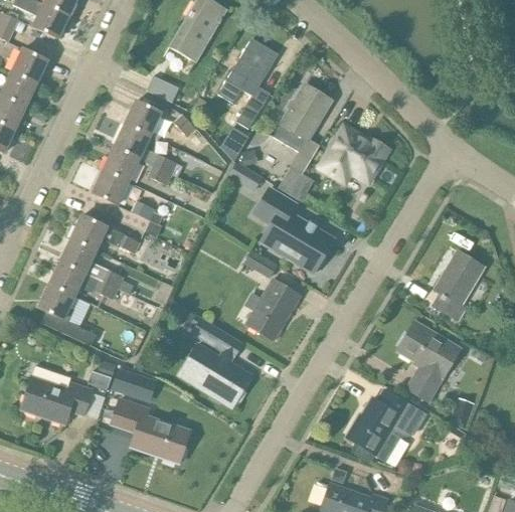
[(68,15),(75,0),(44,0),(43,3),(68,15)]
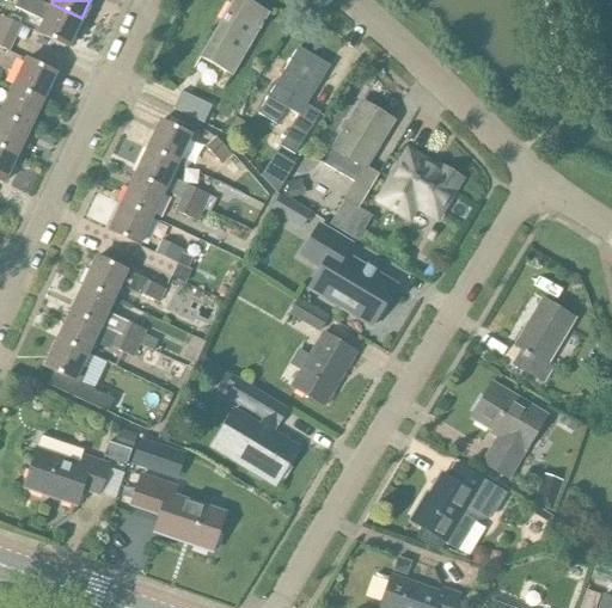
[(200,55),(221,67),(233,74),(259,26),(261,28),(263,22),(262,22),(269,11),(252,1),(249,6),(239,0),(232,0),(200,55)]
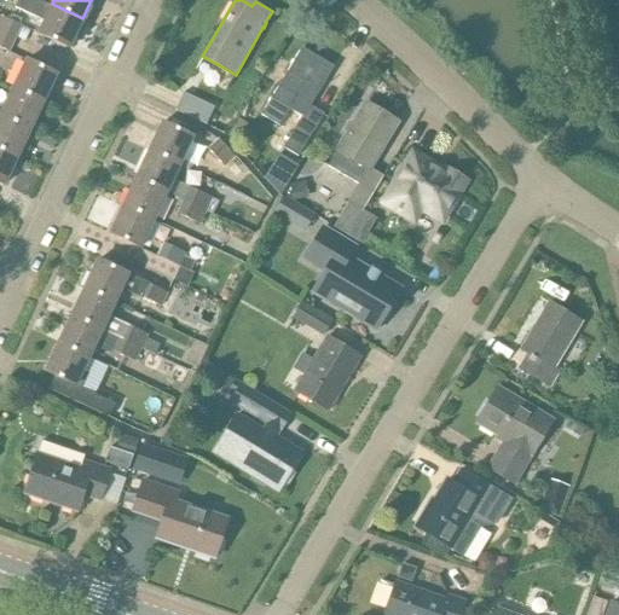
[(69,46),(82,18),(52,4),(39,32),(69,46)]
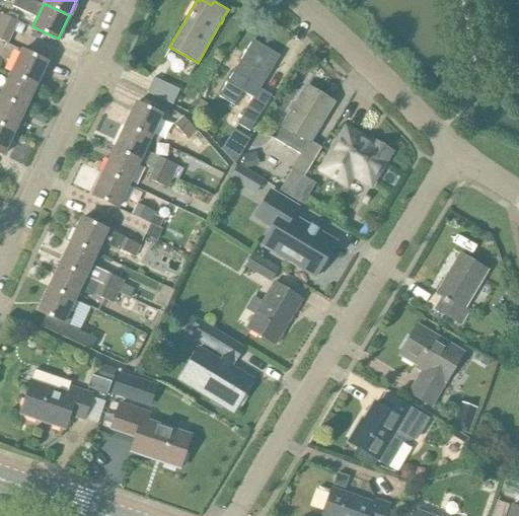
[(0,23),(12,30),(17,19),(0,10),(0,23)]
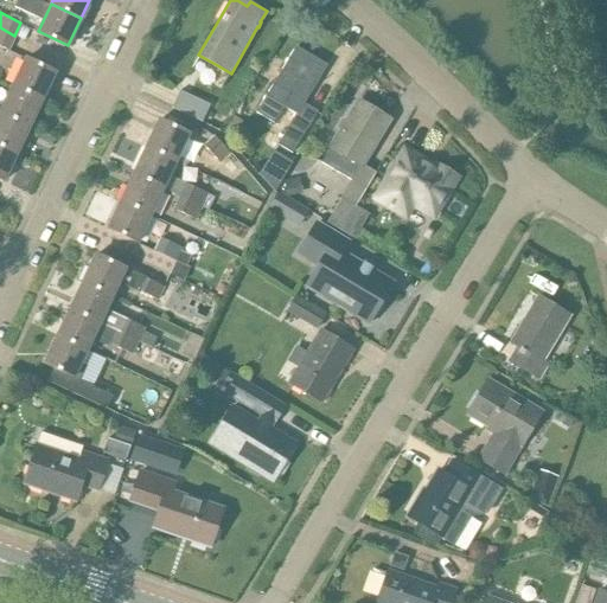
[(0,27),(0,44),(8,47),(14,36),(0,27)]
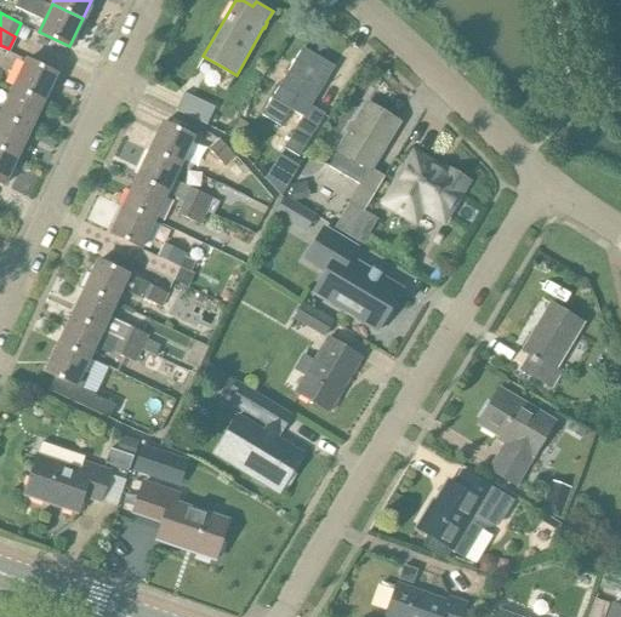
[(302,46),(262,113),(280,124),(290,107),(303,115),(285,146),(298,154),(324,112),(311,104),(335,64),(302,46)]
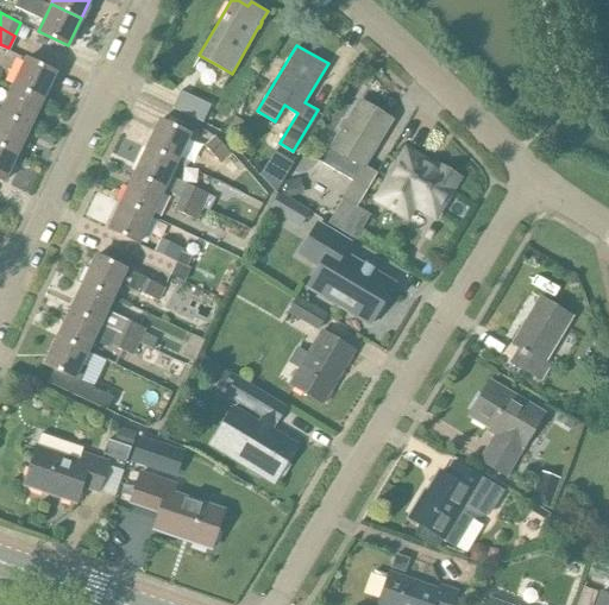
[(13,83),(43,98),(56,70),(26,56),(13,83)]
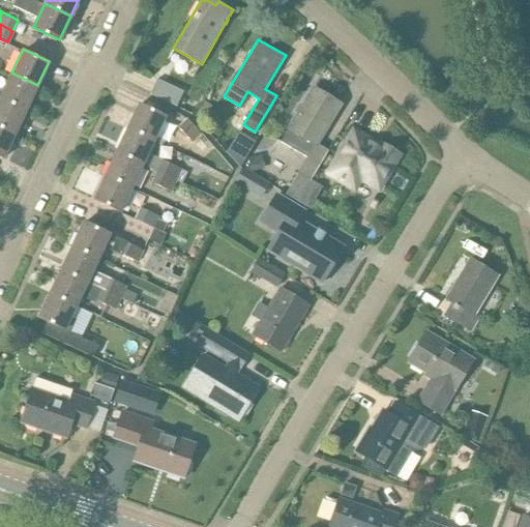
[(0,95),(0,96),(26,109),(37,85),(11,72),(0,95)]
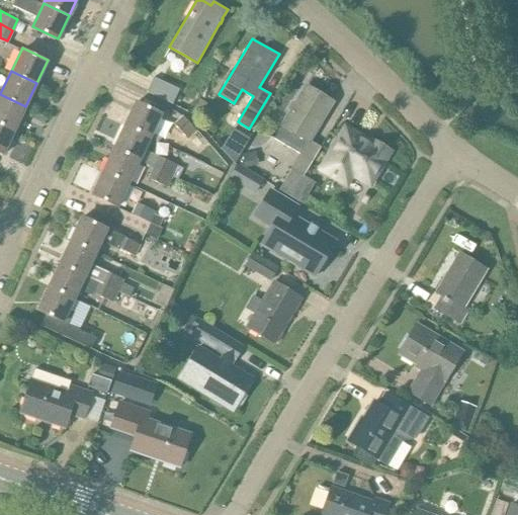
[(147,90),(173,103),(179,88),(153,76),(147,90)]
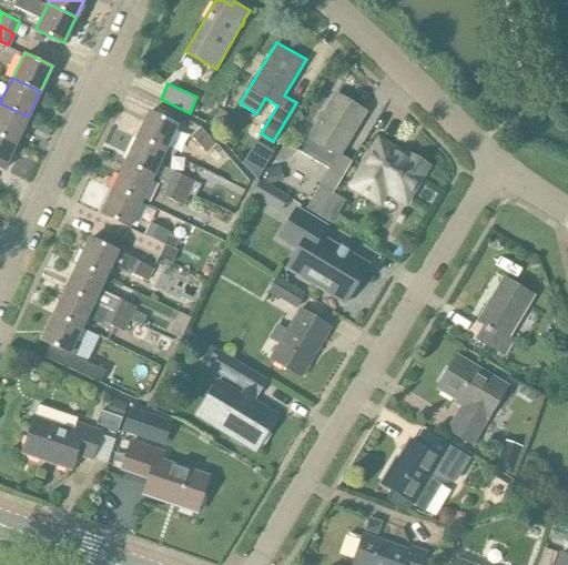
[(330,168),(306,207),(320,214),(333,191),(351,161),(338,153),(358,120),(364,110),(348,101),(346,106),(332,98),(321,117),(301,151),(330,168)]
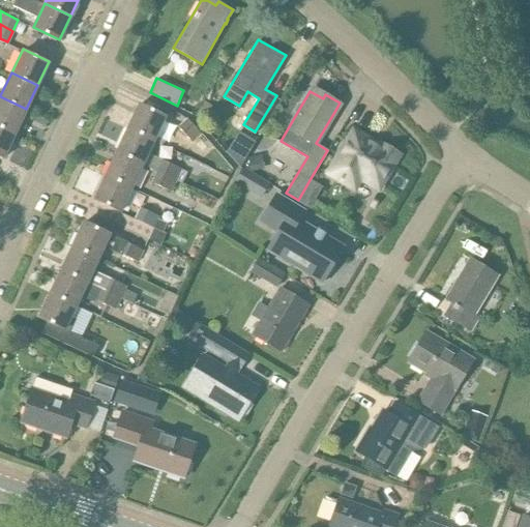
[(0,125),(15,133),(26,109),(0,96),(0,125)]
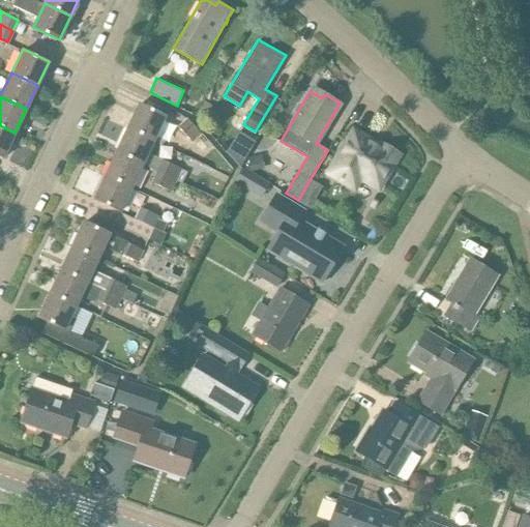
[(127,126),(154,139),(166,115),(139,103),(127,126)]
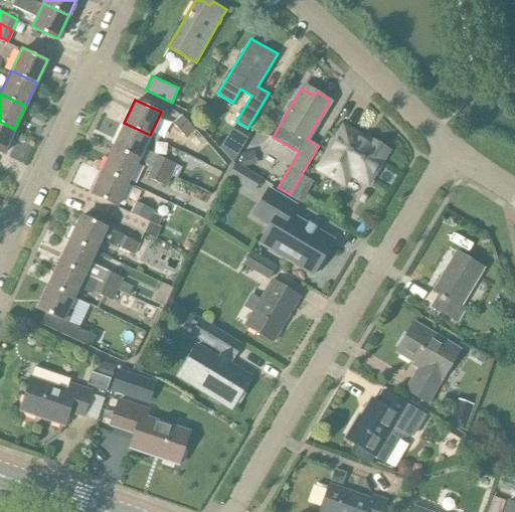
[(197,129),(182,113),(173,122),(187,138),(197,129)]
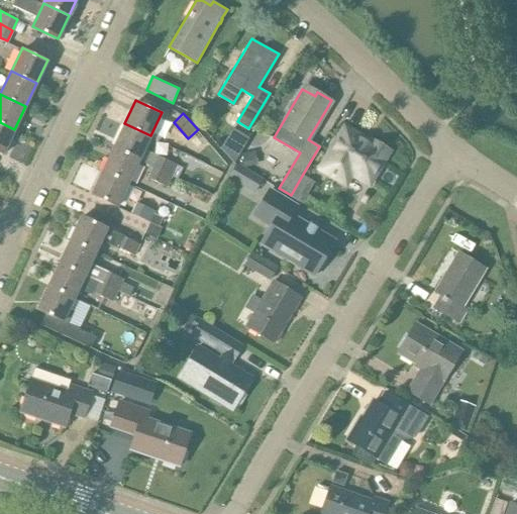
[(0,150),(3,152),(14,129),(0,122),(0,150)]
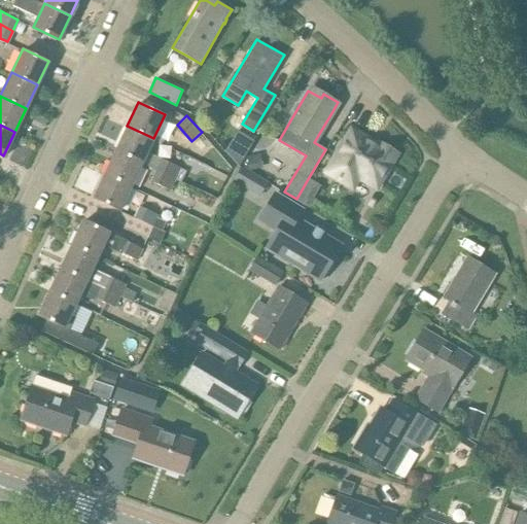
[(115,149),(142,162),(153,138),(127,126),(115,149)]
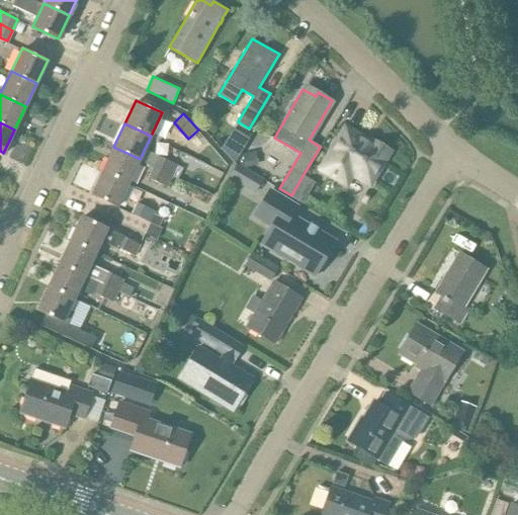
[(233,126),(222,146),(235,161),(250,137),(233,126)]
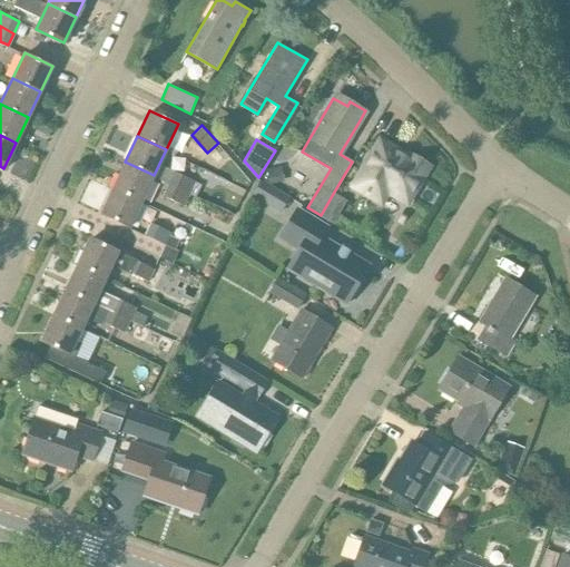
[(382,185),(406,201),(429,164),(413,155),(411,158),(381,140),(354,184),(374,196),(382,185)]
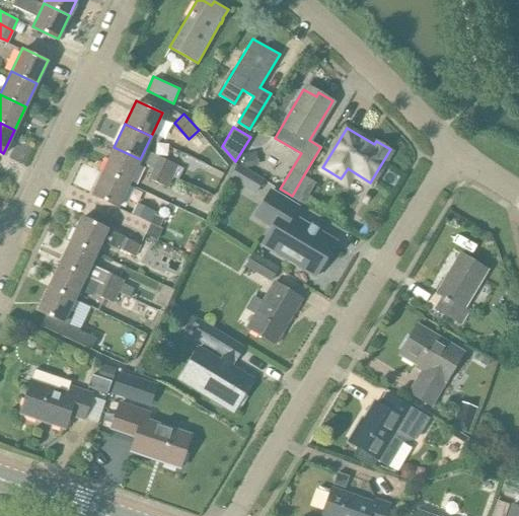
[(103,170),(129,182),(140,159),(114,147),(103,170)]
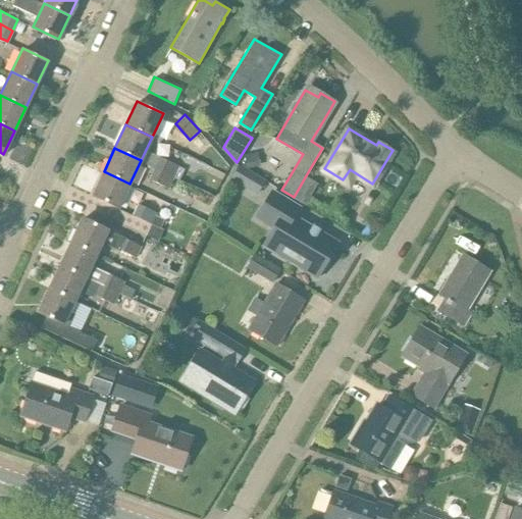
[(257,151),(244,154),(247,167),(260,164),(257,151)]
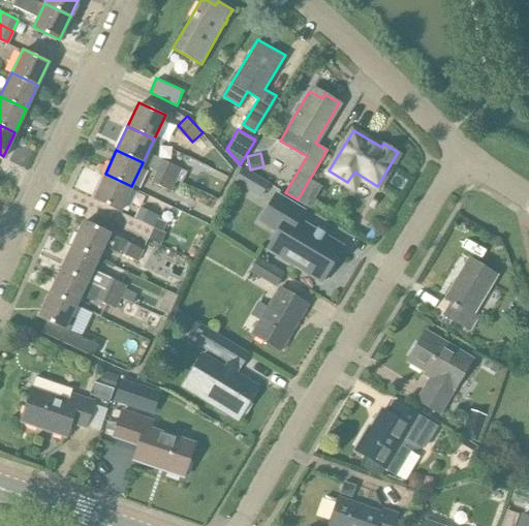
[(157,169),(177,179),(188,184),(193,173),(162,157),(157,169)]
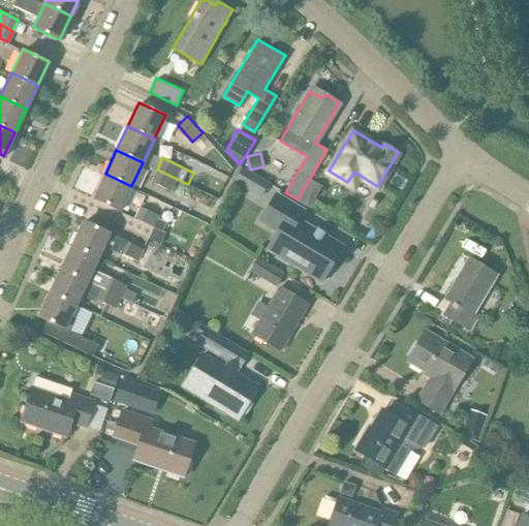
[(269,182),(243,165),(235,180),(259,195),(269,182)]
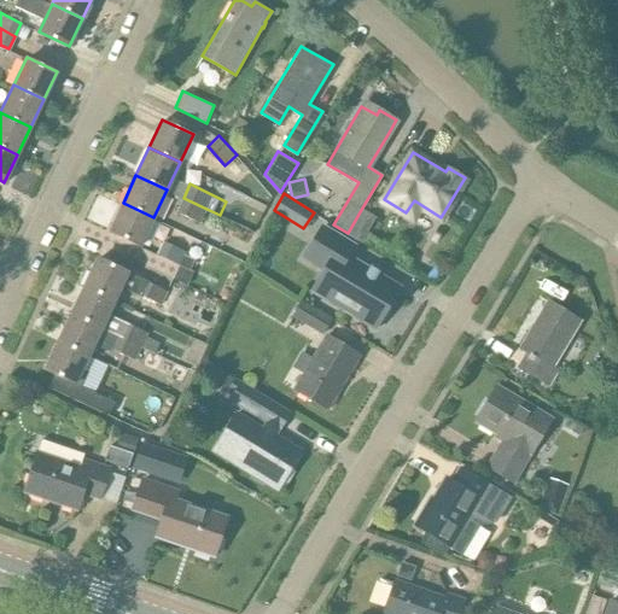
[(200,222),(207,209),(184,198),(176,211),(200,222)]
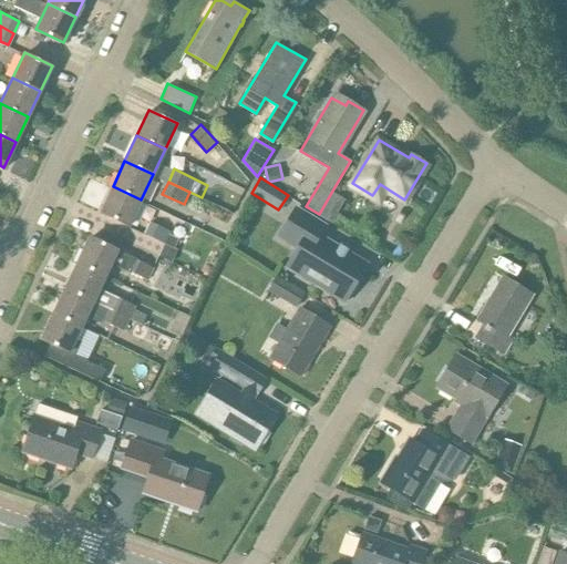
[(101,212),(121,222),(129,225),(141,200),(113,186),(101,212)]
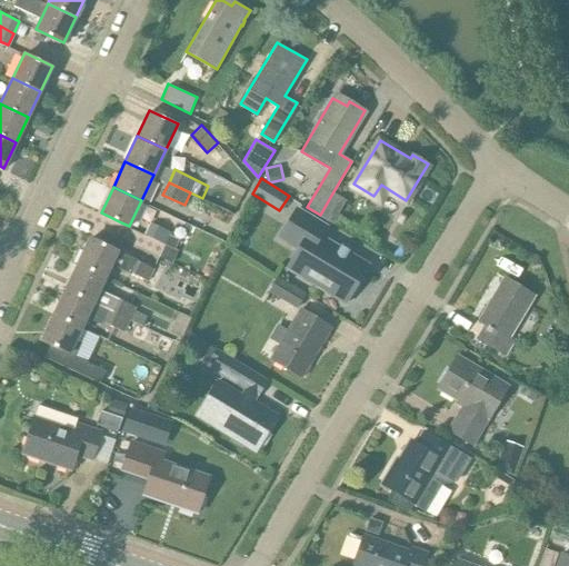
[(347,199),(333,191),(320,215),(332,221),(347,199)]
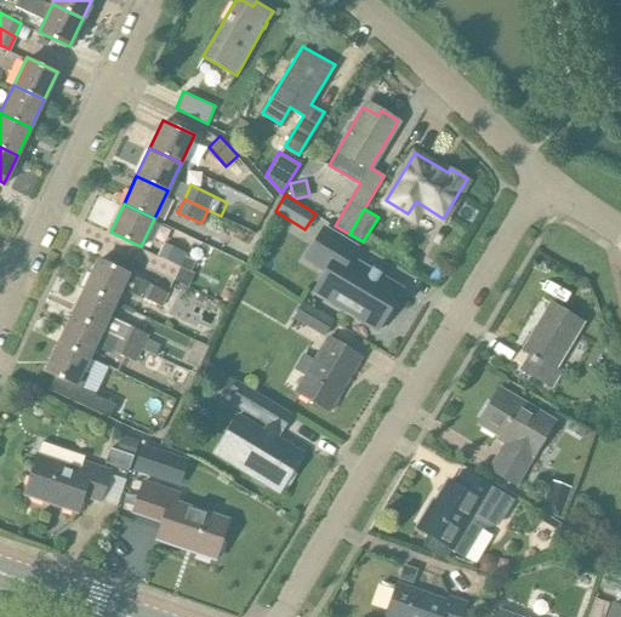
[(379,324),(382,326),(394,306),(391,304),(402,287),(349,256),(355,245),(325,227),(306,258),(326,270),(314,291),(376,329),(379,324)]
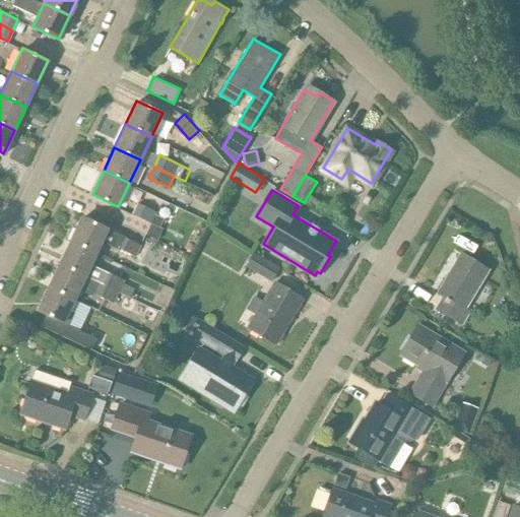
[(150,221),(152,222),(157,211),(137,202),(132,213),(150,221)]
